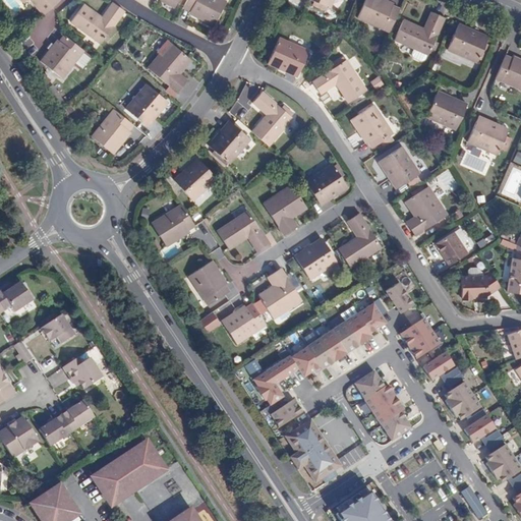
[(60,0),(30,0),(44,17),(61,1),(60,0)]
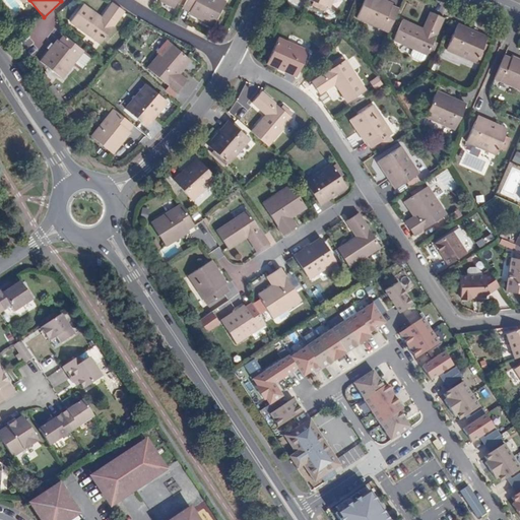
[(156,0),(174,9),(176,6),(163,0),(156,0)]
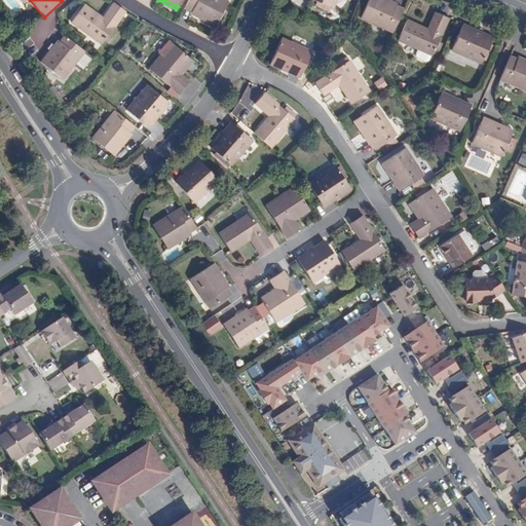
[(229,1),(227,0),(188,0),(185,8),(192,12),(204,17),(203,21),(216,27),(229,1)]
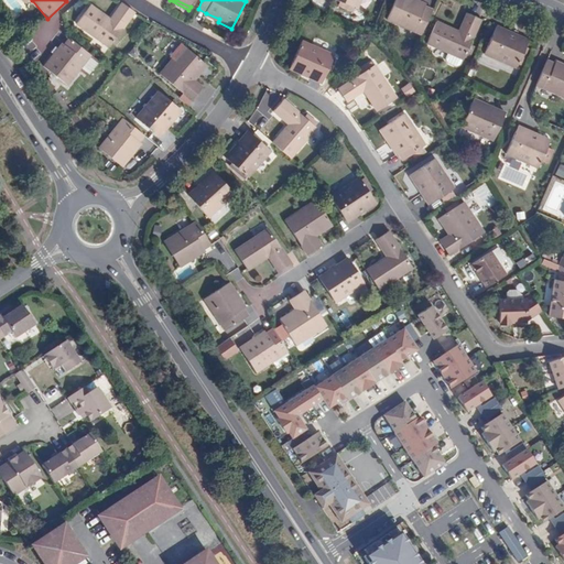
[(335,0),(349,6),(356,9),(359,10),(364,0),(335,0)]
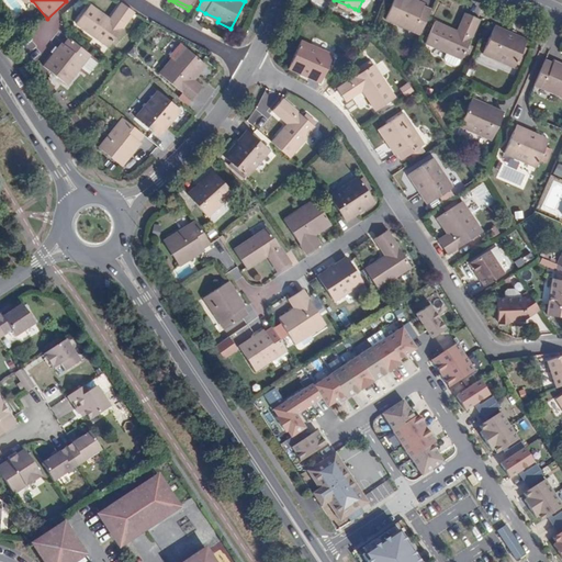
[(419,35),(431,9),(424,7),(412,1),(412,0),(394,0),(385,20),(419,35)]
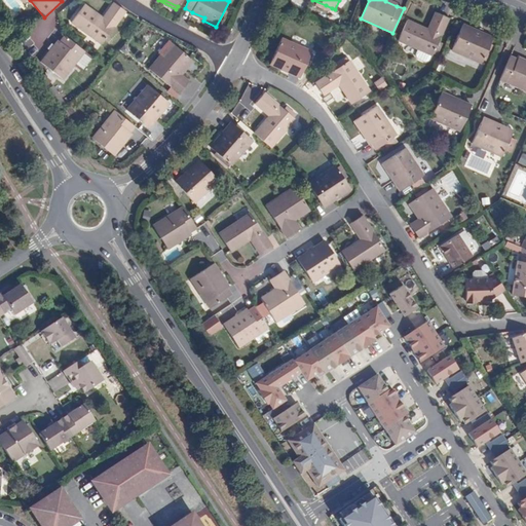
[(126,11),(113,2),(103,16),(85,4),(72,23),(102,45),(126,11)]
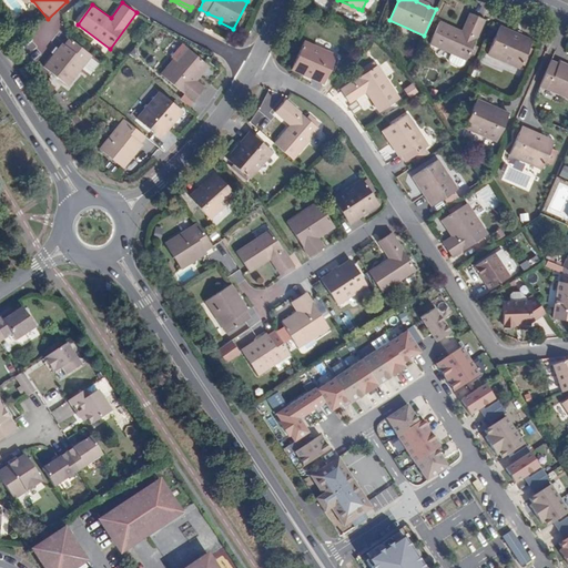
[(206,16),(220,22),(221,19),(208,13),(206,16)]
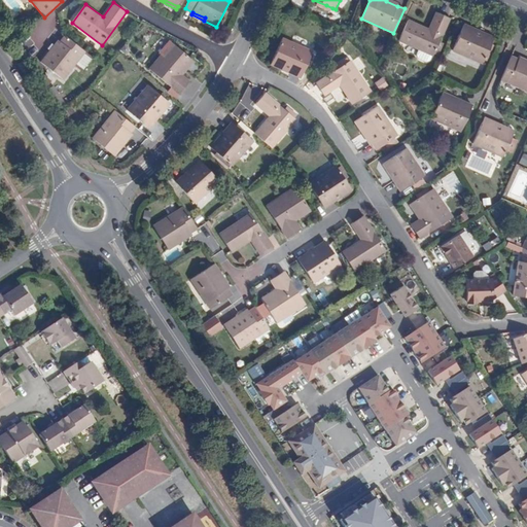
[(434,56),(436,50),(450,19),(436,12),(429,29),(409,20),(399,41),(433,57),(434,56)]
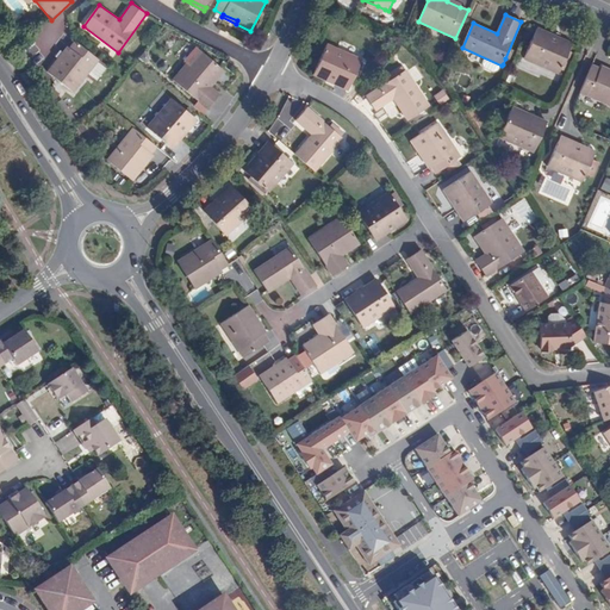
[(573,43),(537,27),(523,60),(560,75),(573,43)]
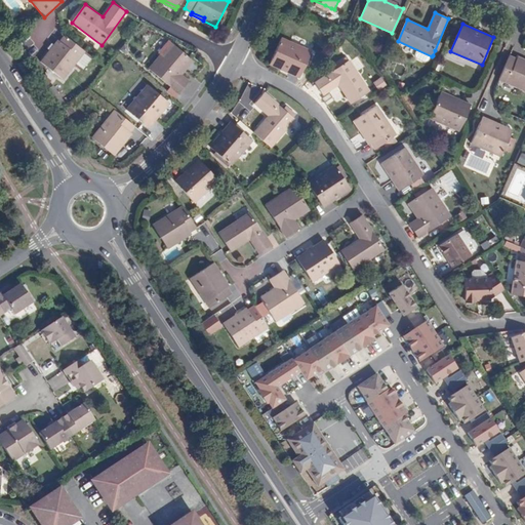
[(64,80),(85,51),(64,35),(59,40),(51,51),(50,50),(41,62),(64,80)]
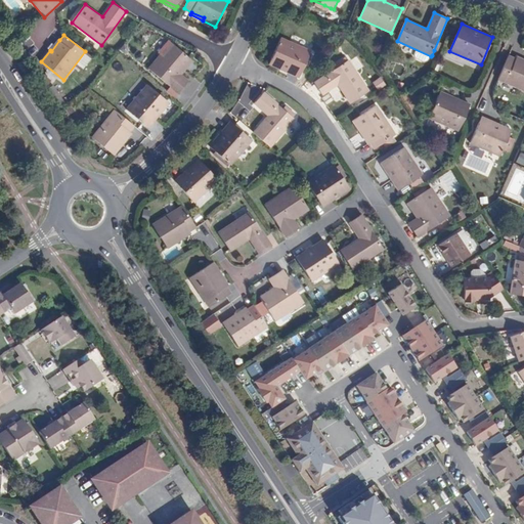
[(289,71),(288,74),(299,79),(311,49),(281,38),(270,62),(289,71)]
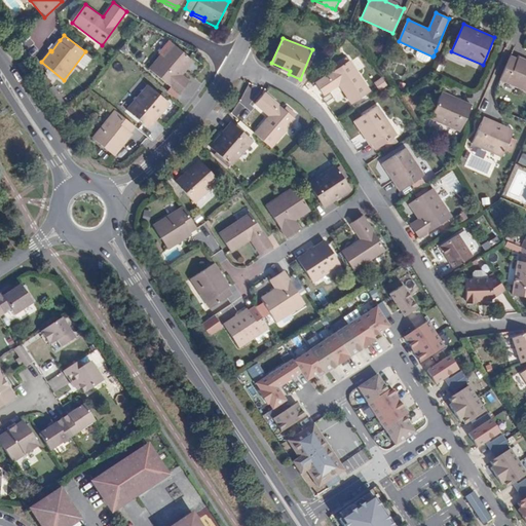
[(59,39),(50,50),(51,51),(60,40),(59,39)]
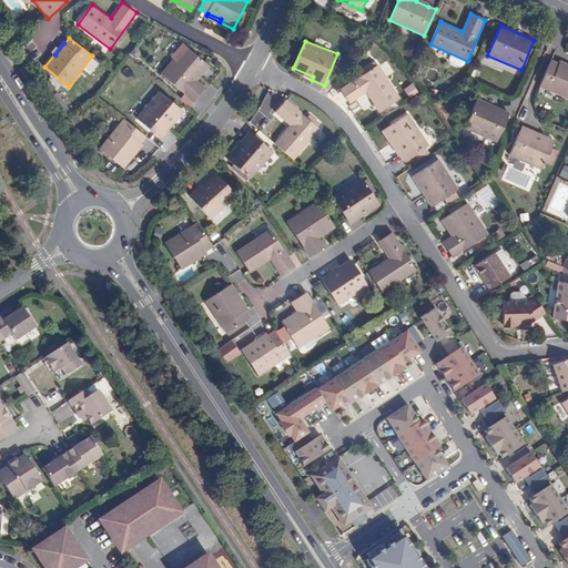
[(174,61),(186,47),(185,44),(173,59),(174,61)]
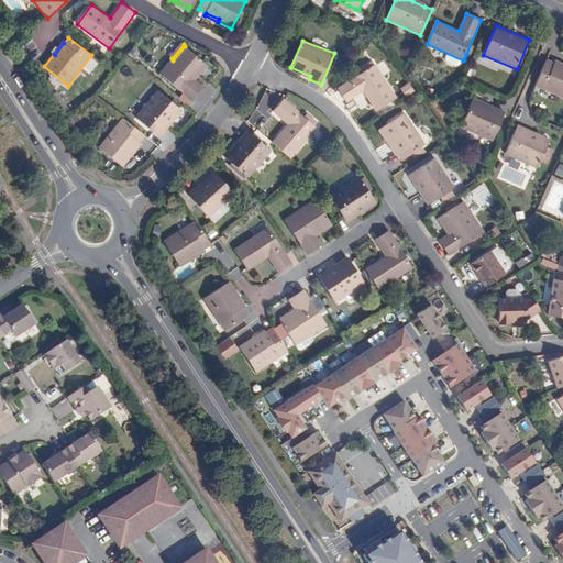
[(208,66),(185,46),(173,61),(172,58),(158,73),(191,101),(203,87),(196,80),(208,66)]
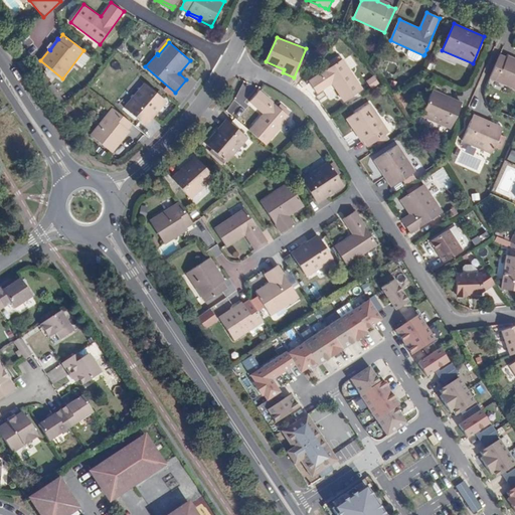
[(500,54),(489,78),(514,90),(514,60),(507,57),(500,54)]
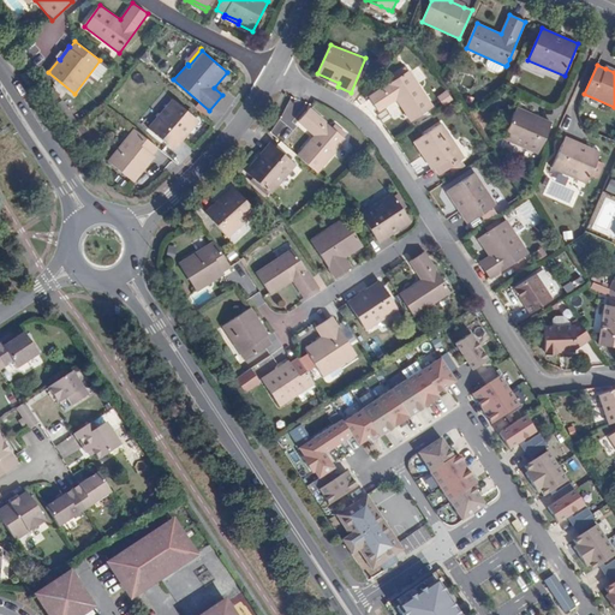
[(411,70),(370,96),(380,112),(398,101),(411,123),(434,107),(411,70)]
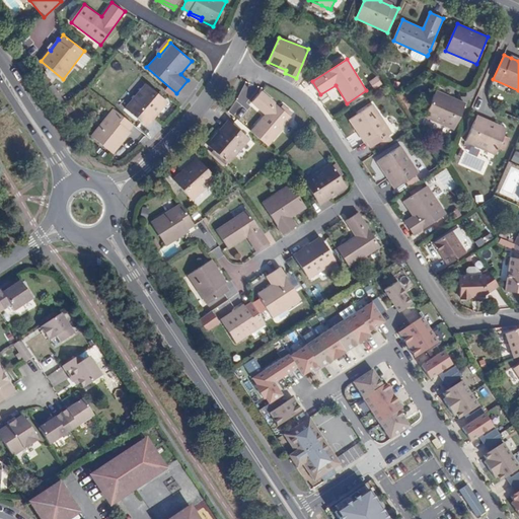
[(268,62),(267,65),(275,69),(285,73),(286,70),(268,62)]
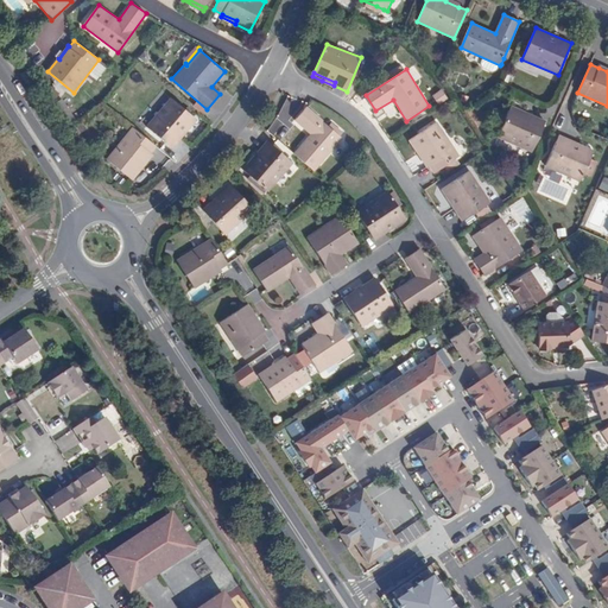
[(172,150),(183,138),(181,135),(195,119),(171,97),(146,127),(172,150)]
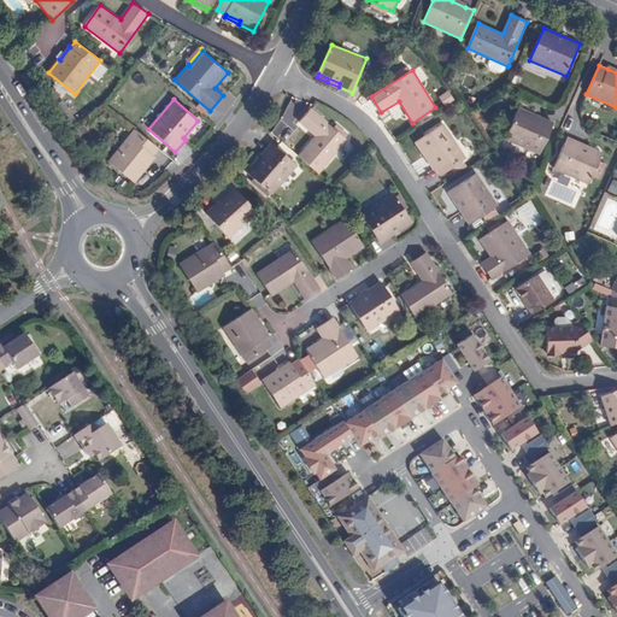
[(539,119),(540,117),(519,107),(518,110),(539,119)]
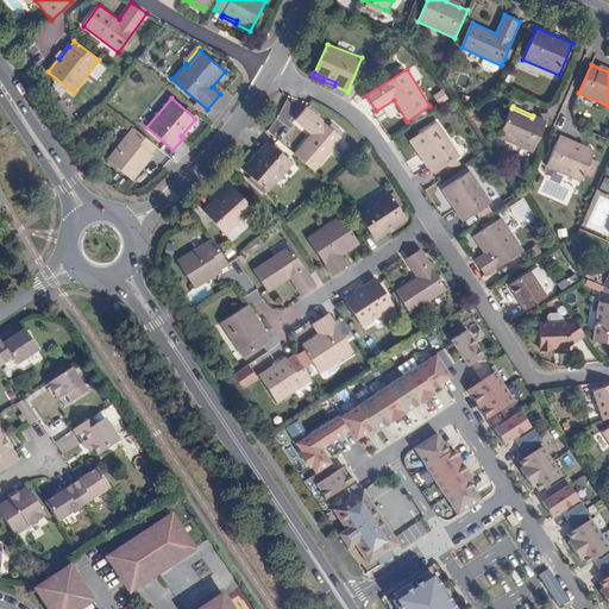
[(295,155),(315,173),(343,139),(308,107),(295,121),(311,135),(295,155)]
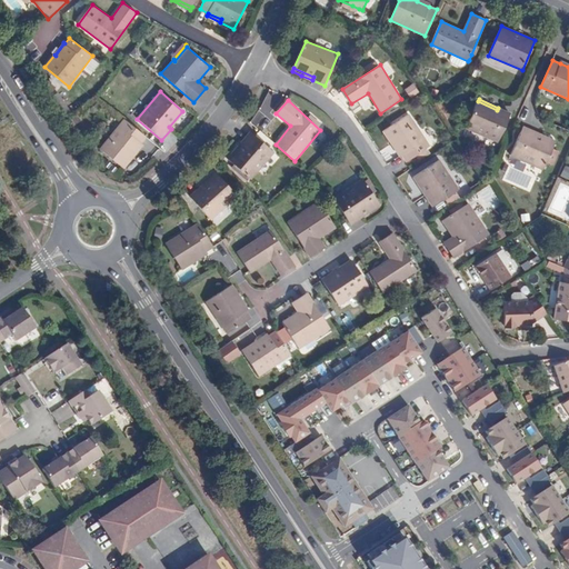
[(511,113),(498,108),(497,110),(478,101),(466,129),(498,143),(511,113)]
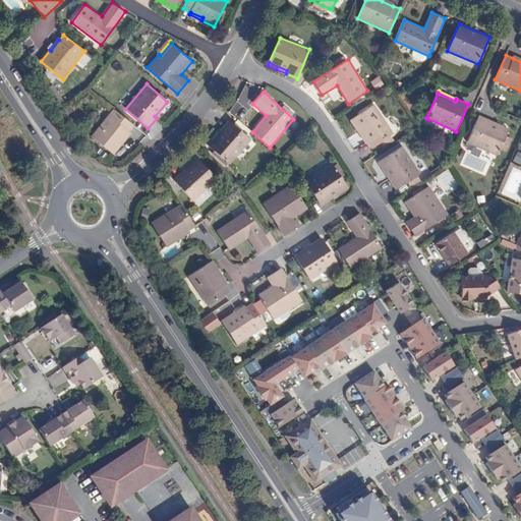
[(155,116),(157,118),(169,104),(167,102),(155,116)]
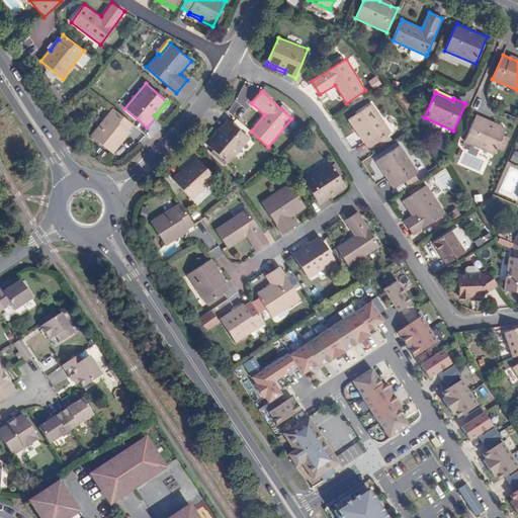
[(358,131),(365,142),(369,148),(393,134),(372,103),(348,119),(356,133),(358,131)]
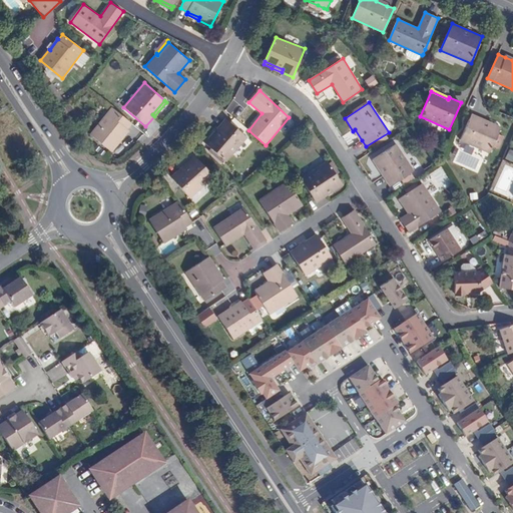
[(131,123),(111,107),(90,134),(112,152),(121,141),(118,139),(127,129),(131,123)]
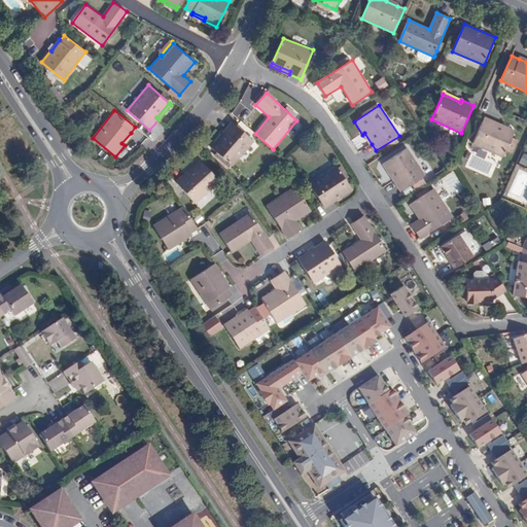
[(503,157),(515,133),(496,125),(497,123),(485,117),(472,144),(503,157)]
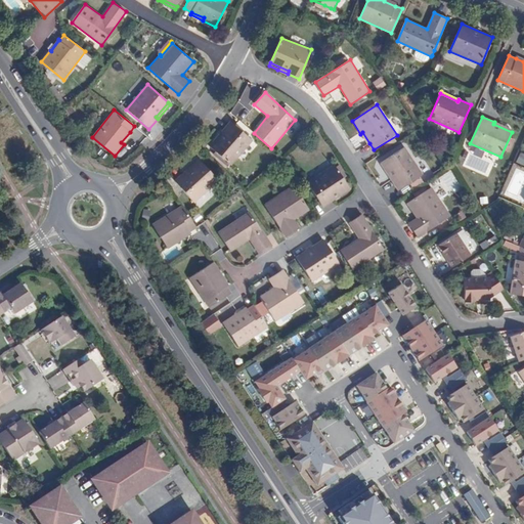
[(214,150),(226,162),(231,166),(253,140),(231,121),(222,132),(224,133),(211,148),(214,150)]
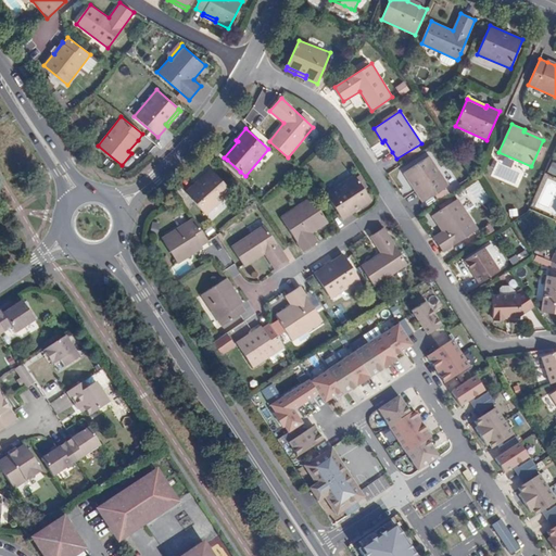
[(523,131),(543,140),(544,138),(525,129),(523,131)]
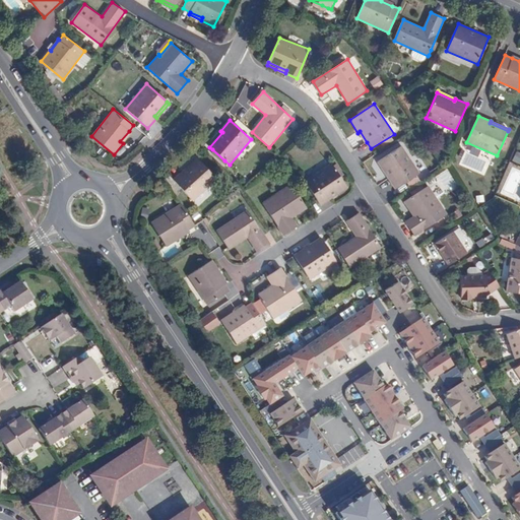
[(120,141),(123,143),(131,133),(129,131),(120,141)]
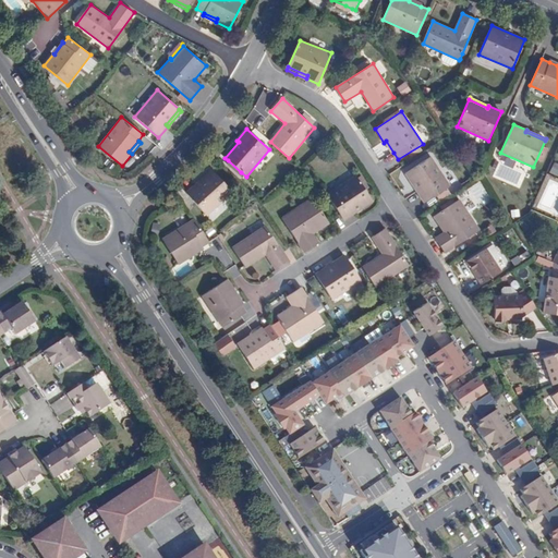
[(239,142),(237,141),(222,156),(225,158),(239,142)]
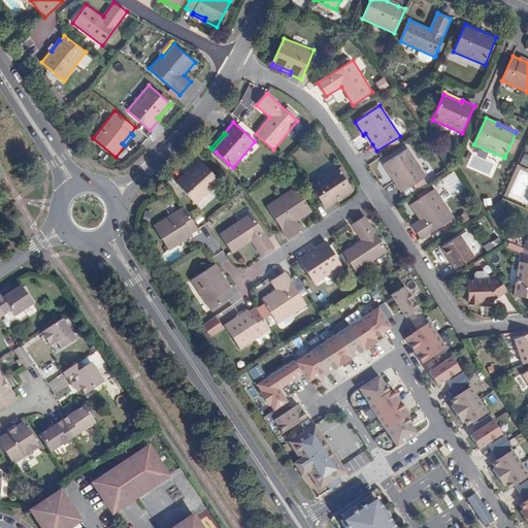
[(370,146),(372,144),(365,133),(363,135),(370,146)]
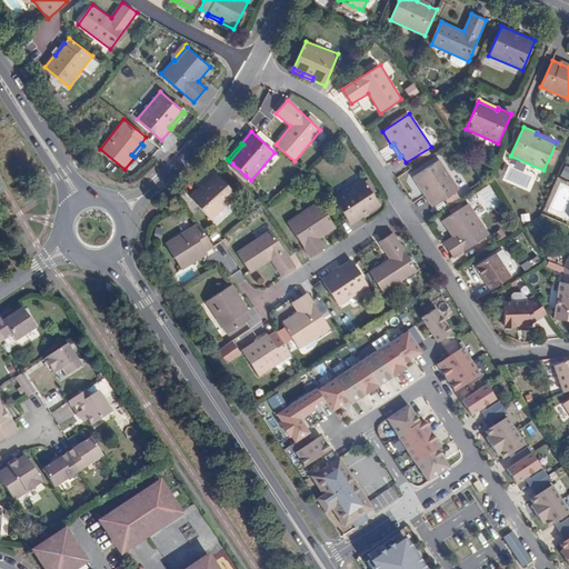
[(440,160),(415,176),(427,195),(425,197),(432,208),(460,190),(440,160)]
